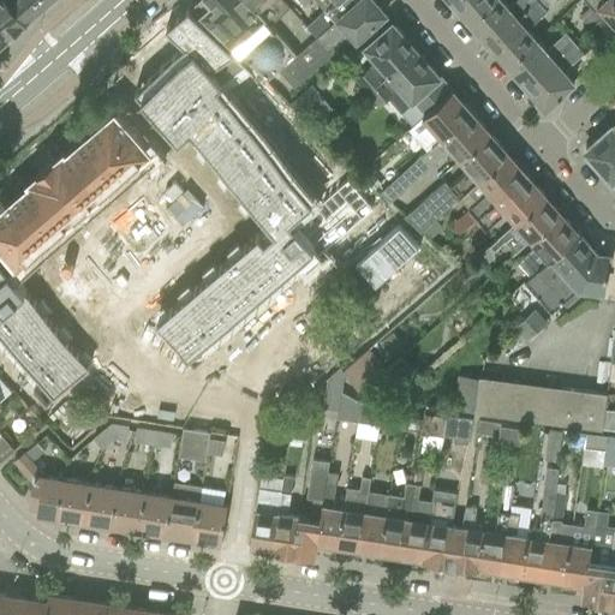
[(0,0),(0,42),(27,21),(7,0),(0,0)]
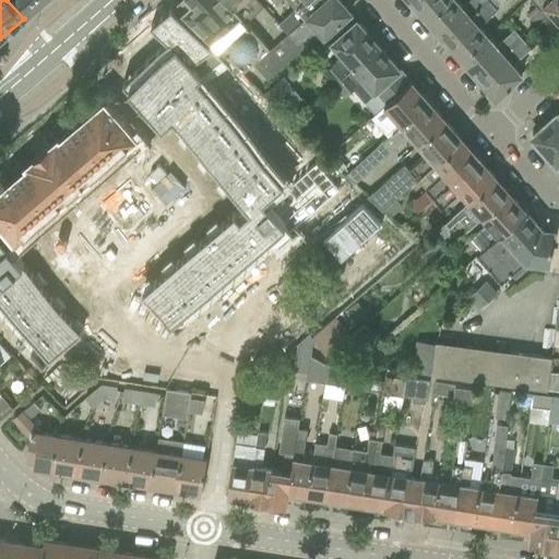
[(39,0),(7,0),(24,19),(42,3),(39,0)]
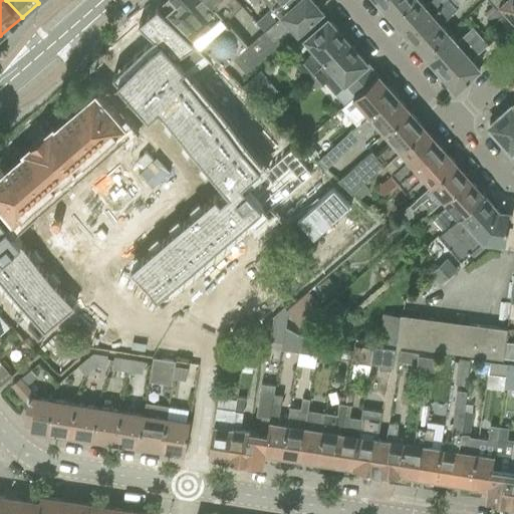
[(165,0),(160,5),(222,67),(233,58),(247,45),(230,26),(207,0),(165,0)]
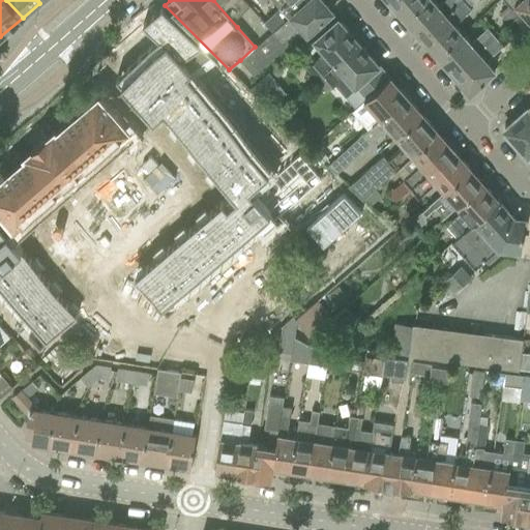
[(213,0),(232,21),(241,12),(248,6),(243,0),(213,0)]
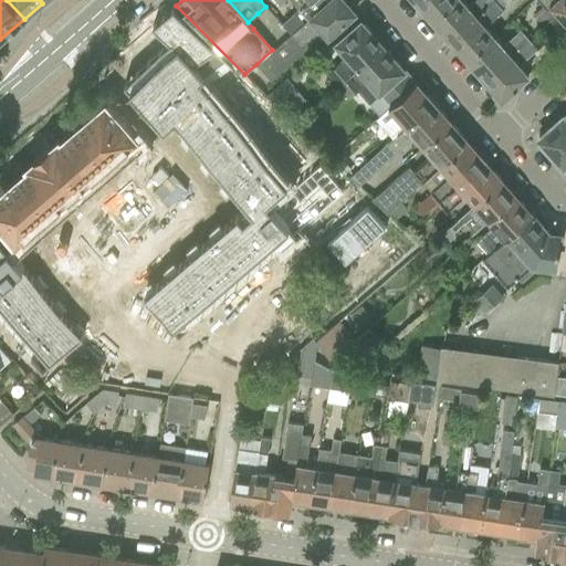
[(292,34),(257,64),(258,64),(259,66),(271,80),(313,43),(312,41),(322,32),(327,38),(338,28),(355,13),(343,0),(331,0),(310,19),(292,34)]
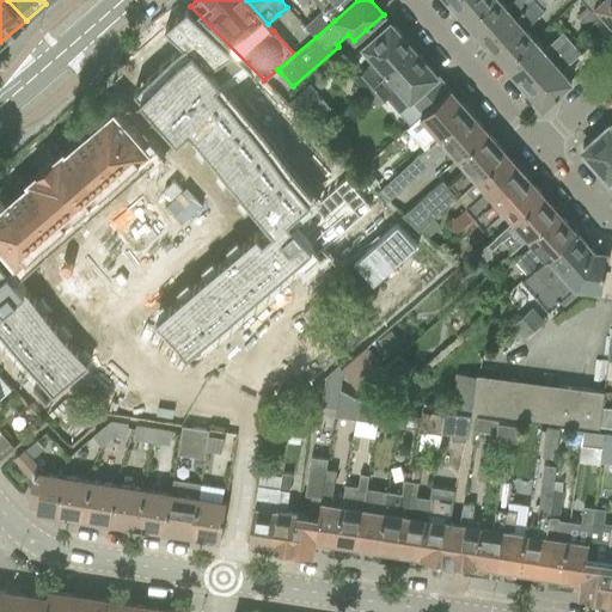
[(334,18),(335,20),(357,0),(316,0),(324,10),(332,19),(334,18)]
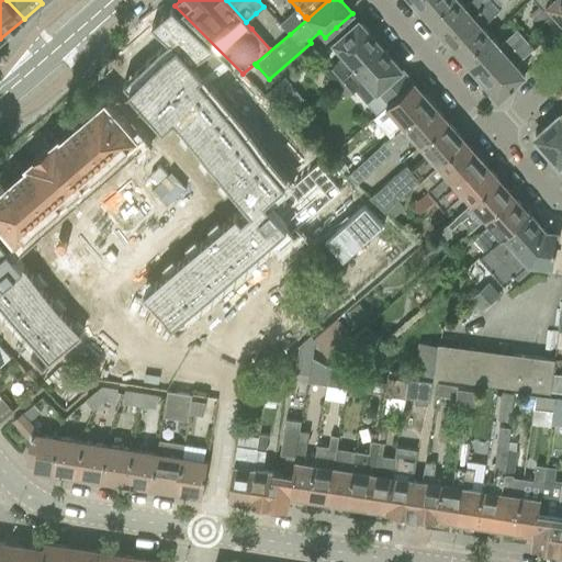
[(413,0),(429,20),(452,0),(413,0)]
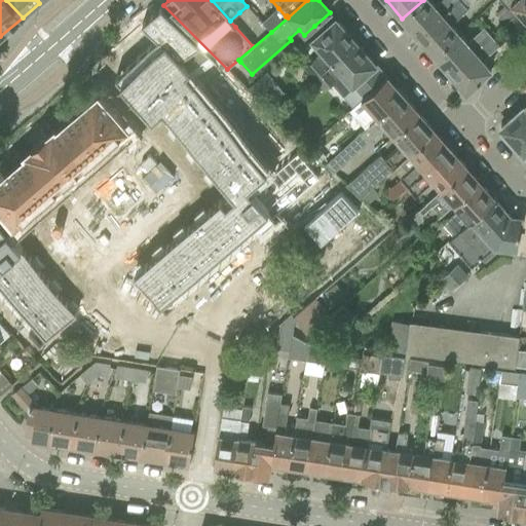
[(423,0),(402,19),(418,37),(460,0),(459,0),(441,0),(436,4),(431,0),(423,0)]
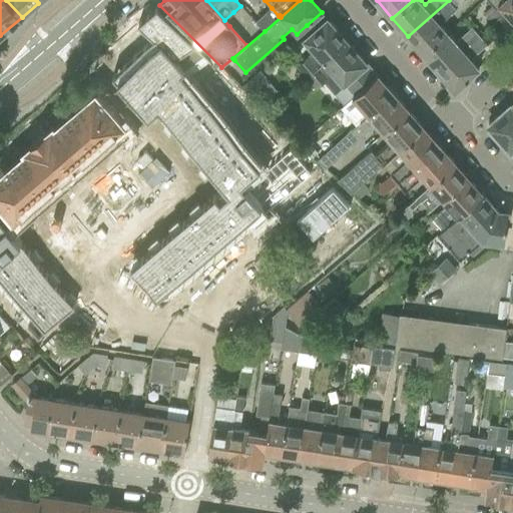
[(408,36),(423,54),(449,31),(441,22),(456,9),(455,7),(449,0),(408,36)]
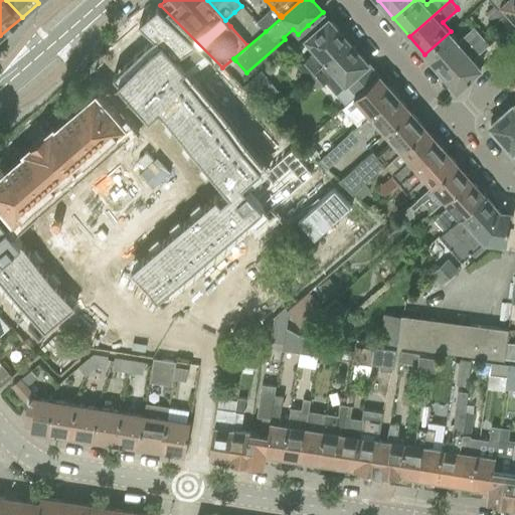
[(514,0),(493,0),(499,5),(514,23),(514,0)]
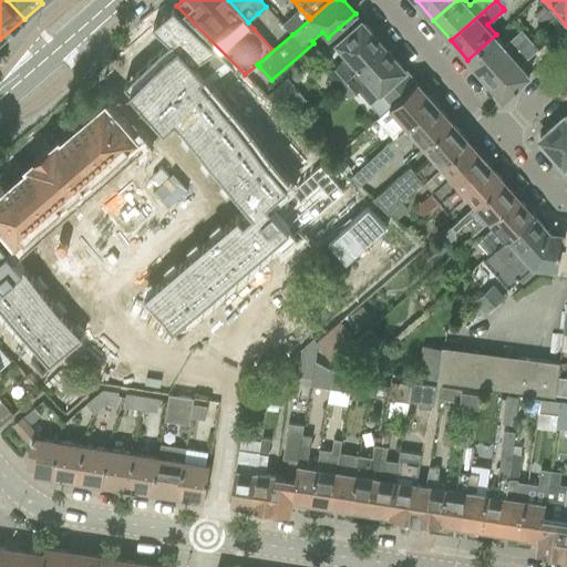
[(544,7),(534,16),(540,23),(550,14),(544,7)]
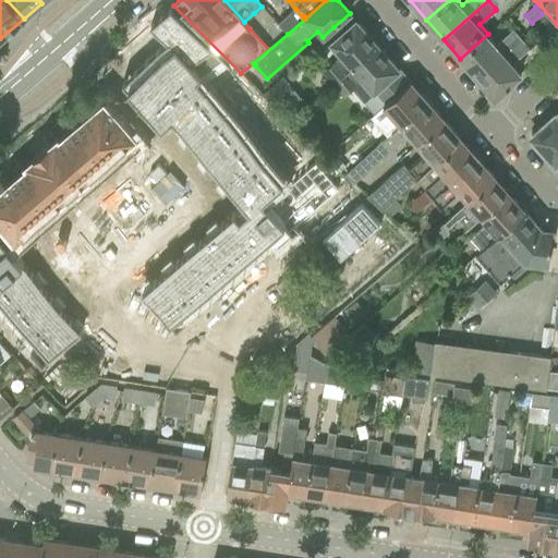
[(124,81),(122,84),(123,85),(135,99),(160,129),(171,120),(249,208),(239,216),(234,210),(142,290),(170,324),(171,323),(181,314),(283,226),(288,231),(290,230),(338,189),(315,162),(287,186),(197,83),(221,61),(223,60),(170,9),(150,26),(167,45),(133,74),(124,81)]
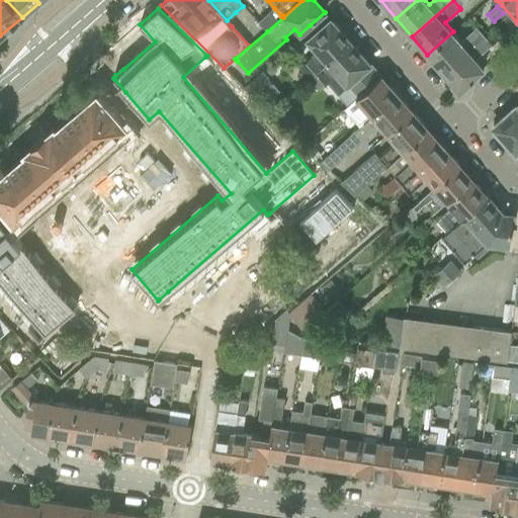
[(271,10),(258,21),(267,31),(283,17),(282,15),(281,16),(274,8),(271,10)]
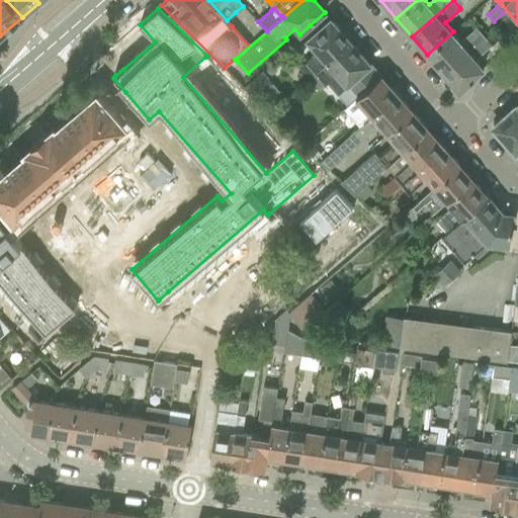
[(496,24),(513,44),(517,38),(517,28),(506,15),(496,24)]
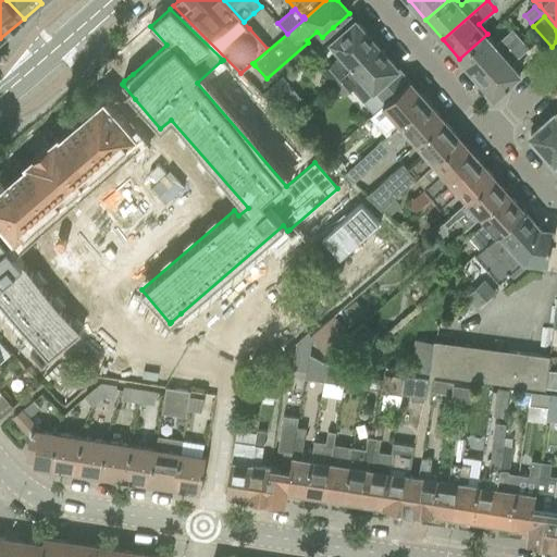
[(322,70),(333,83),(378,44),(356,19),(329,42),(339,54),(322,70)]
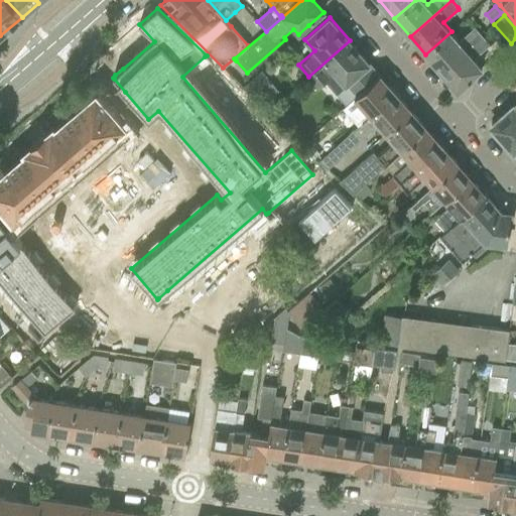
[(425,54),(441,72),(483,36),(475,27),(460,41),(452,31),(425,54)]
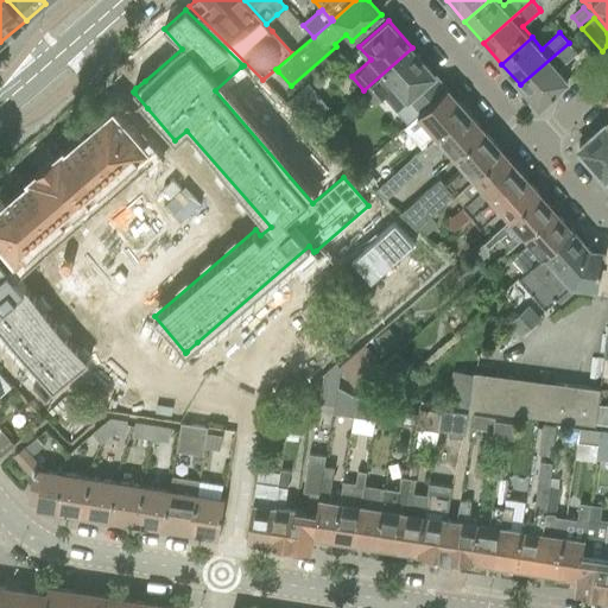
[(569,43),(520,84),(539,107),(568,82),(558,70),(577,54),(569,43)]
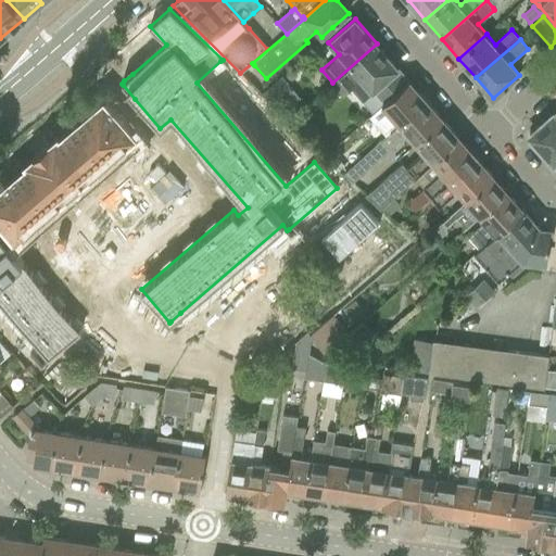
[(377,43),(332,83),(340,91),(343,95),(351,88),(362,101),(371,93),(382,106),(411,83),(377,43)]
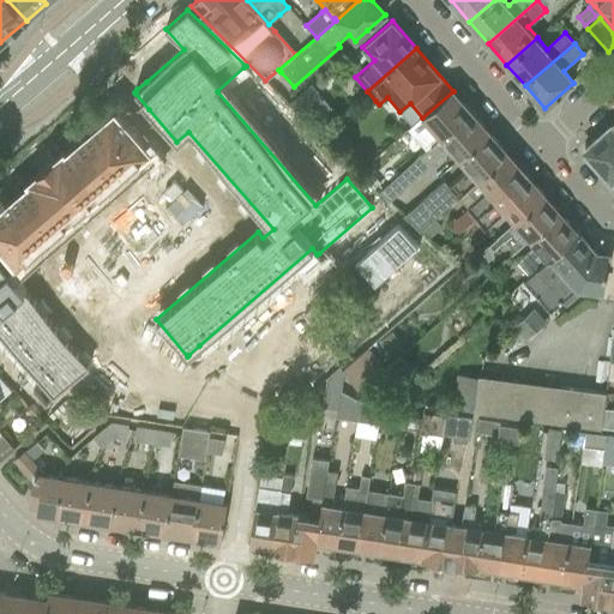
[(312,84),(289,103),(301,116),(323,97),(312,84)]
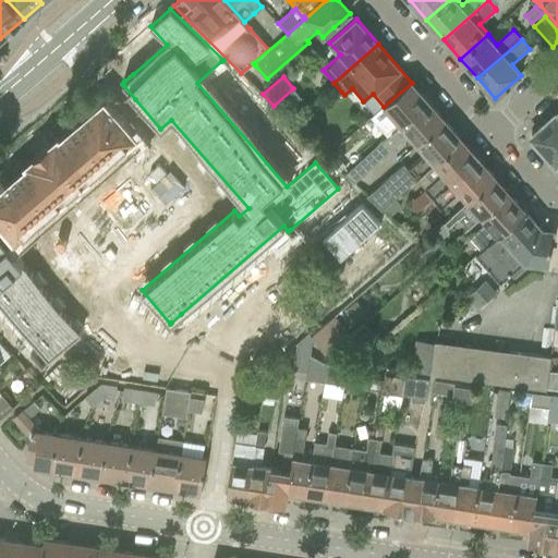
[(392,116),(374,132),(381,141),(428,101),(412,83),(384,107),(392,116)]
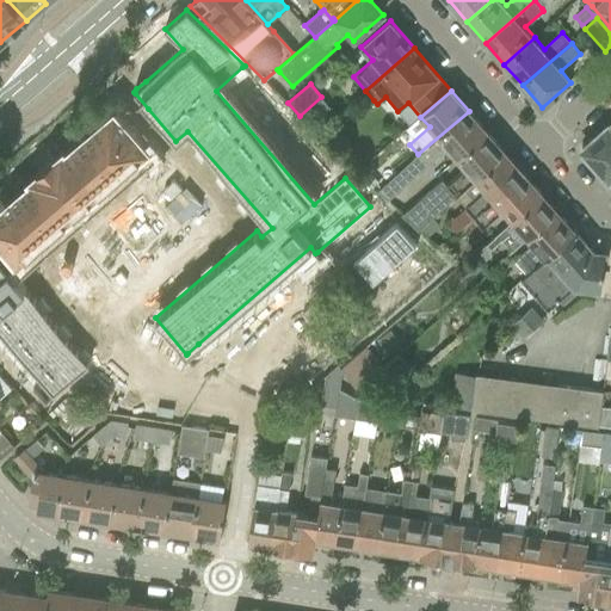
[(0,329),(53,392),(90,360),(10,269),(116,177),(105,164),(111,158),(122,171),(146,150),(146,152),(148,149),(146,147),(113,110),(65,150),(63,149),(29,179),(30,180),(0,205),(0,241),(0,242),(0,329)]
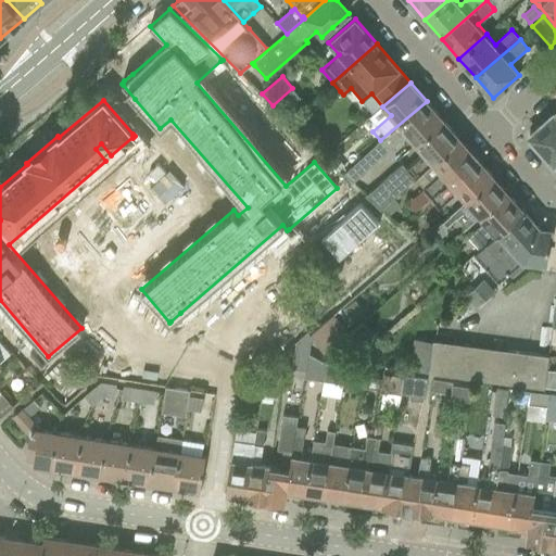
[(365,171),(406,135),(416,144),(444,121),(427,101),(380,140),(370,149),(343,174),(352,182),(365,171)]
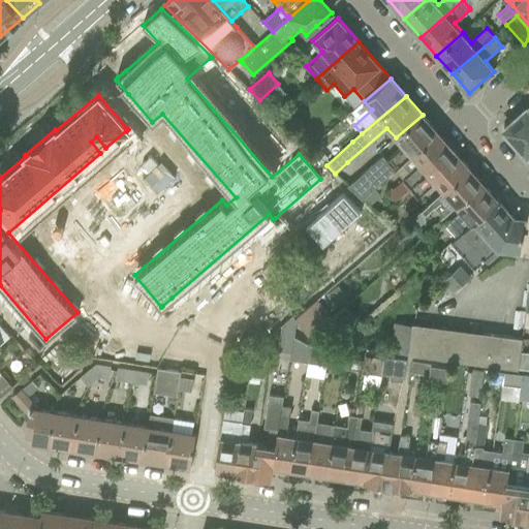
[(528,161),(528,111),(526,107),(503,128),(503,133),(528,161)]
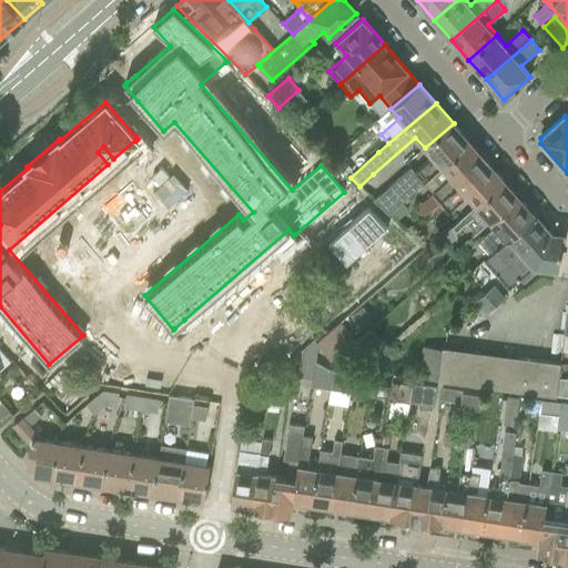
[(409,168),(374,200),(388,214),(424,183),(470,142),(454,123),(425,148),(433,158),(415,173),(409,168)]
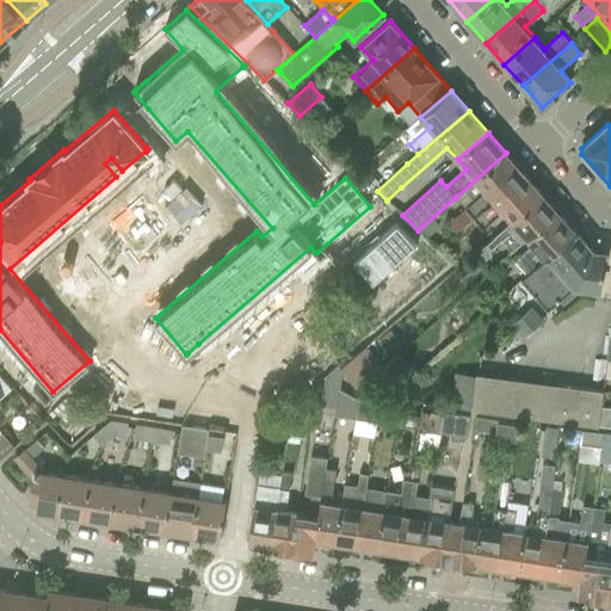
[(506,153),(464,189),(474,199),(464,207),(466,207),(474,217),(475,217),(524,174),(506,153)]
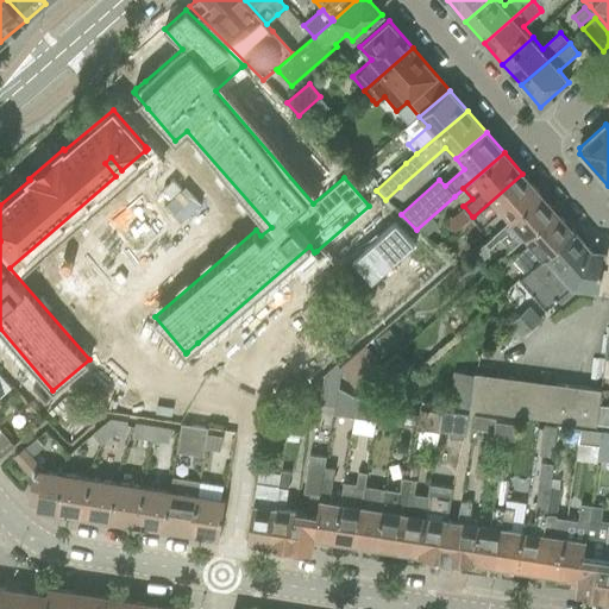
[(522,174),(473,217),(482,226),(501,209),(507,218),(509,220),(510,221),(541,194),(522,174)]
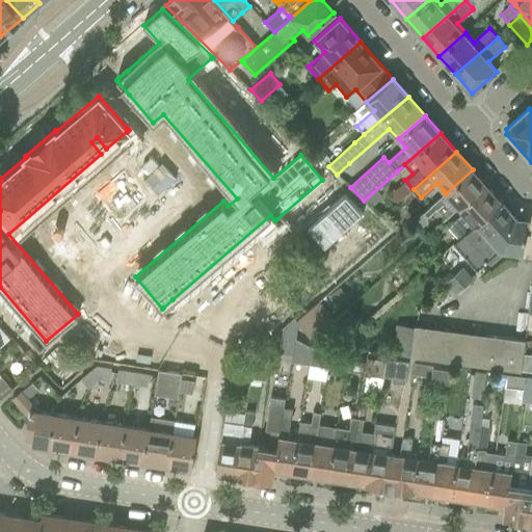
[(446,193),(423,213),(427,217),(436,209),(444,218),(457,206),(460,209),(486,186),(483,183),(473,169),(446,193)]
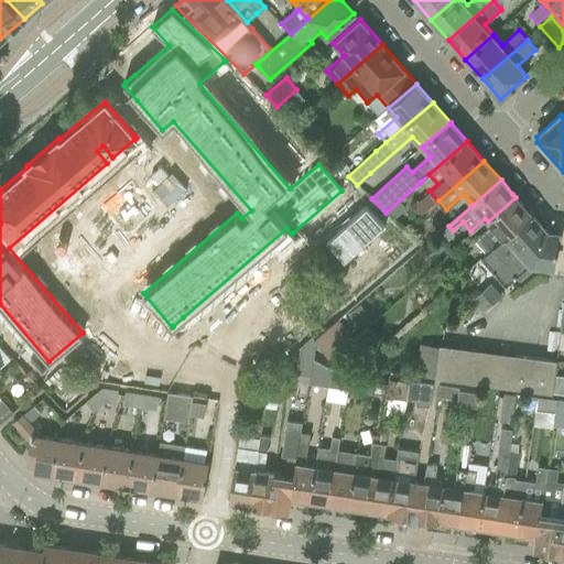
[(474,242),(485,256),(531,215),(516,197),(488,221),(492,227),(474,242)]
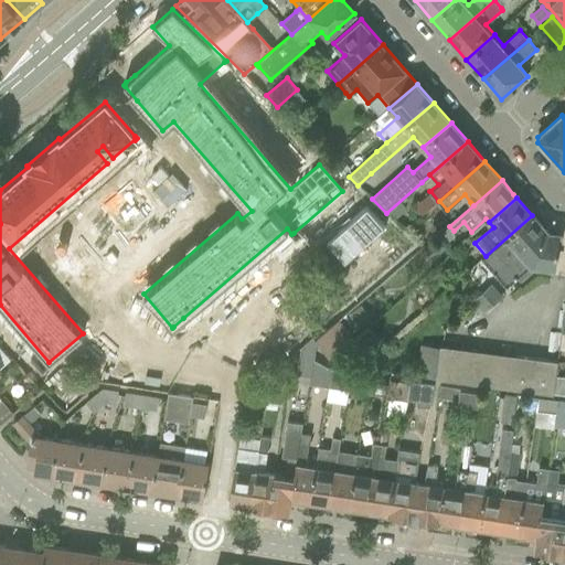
[(438,201),(428,209),(437,219),(447,210),(439,201),(438,201)]
